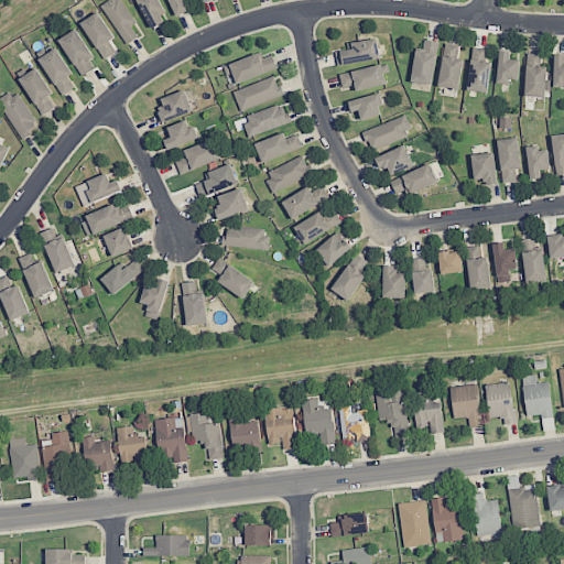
[(136,23),(121,0),(110,0),(101,6),(126,44),(138,38),(131,26),(136,23)]
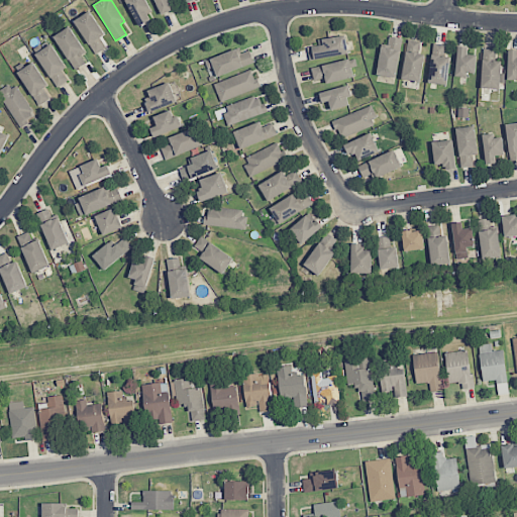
[(150,21),(146,11),(150,10),(146,0),(126,0),(137,26),(150,21)]
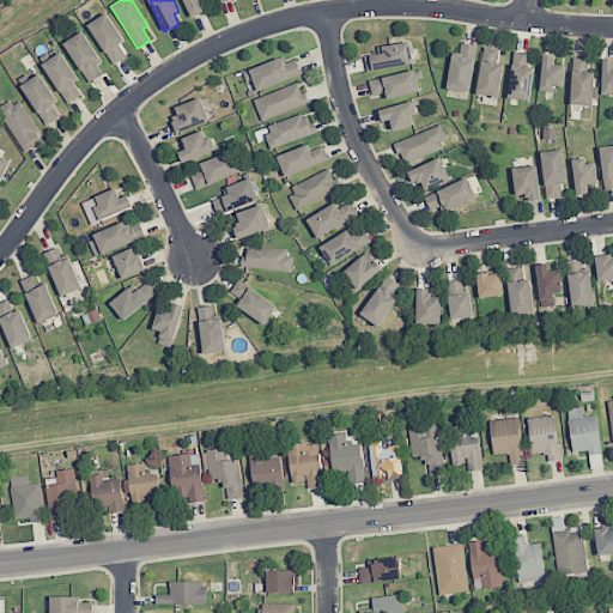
[(201,0),(183,0),(190,18),(206,12),(201,0)]
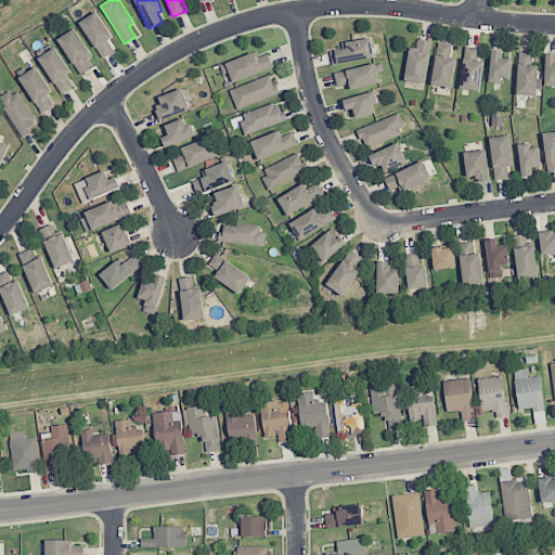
[(80,23),(102,59),(115,51),(108,40),(113,38),(97,12),(80,23)]
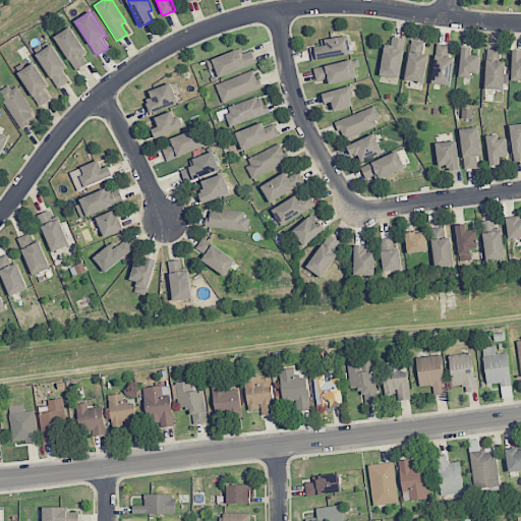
[(87,64),(82,56),(87,54),(72,26),(55,36),(74,71),(87,64)]
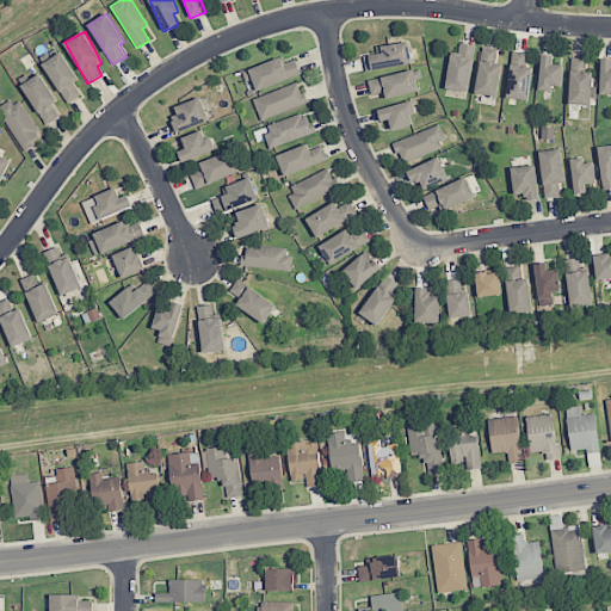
[(412,65),(408,43),(381,45),(382,54),(364,55),(365,69),(412,65)]
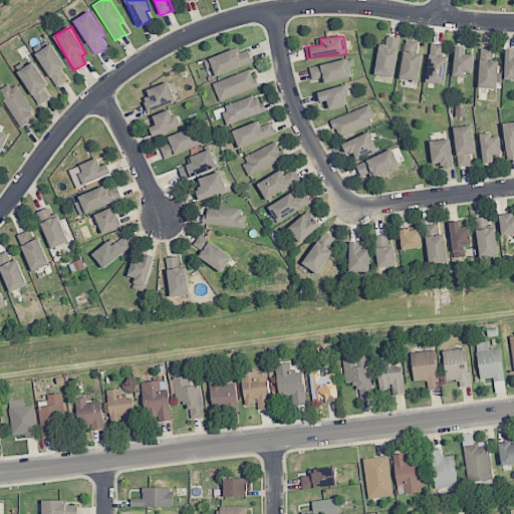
[(375,75),(395,76),(399,37),(387,36),(386,48),(377,47),(375,75)]
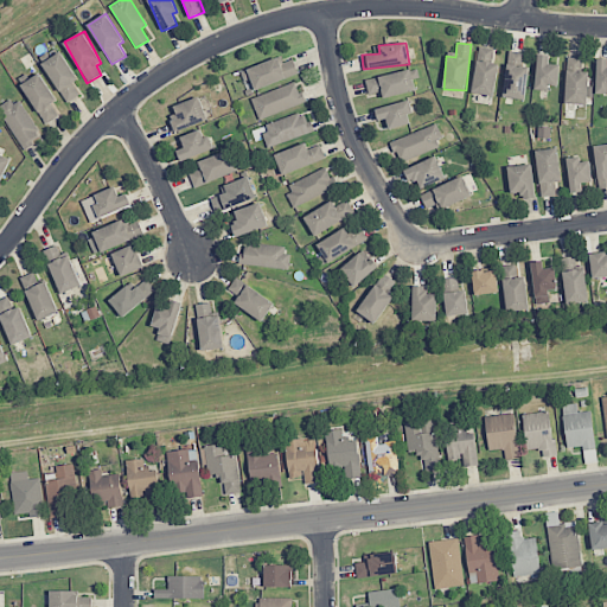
[(472,94),(494,96),(498,64),(492,63),(493,49),(477,46),(472,94)]
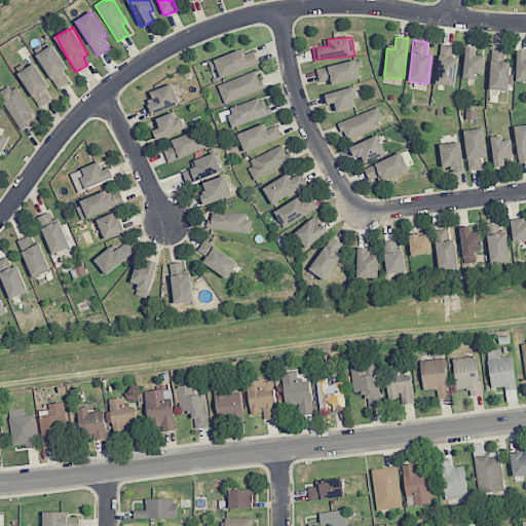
[(457,58),(453,58),(454,45),(440,44),(436,84),(455,86),(457,58)]
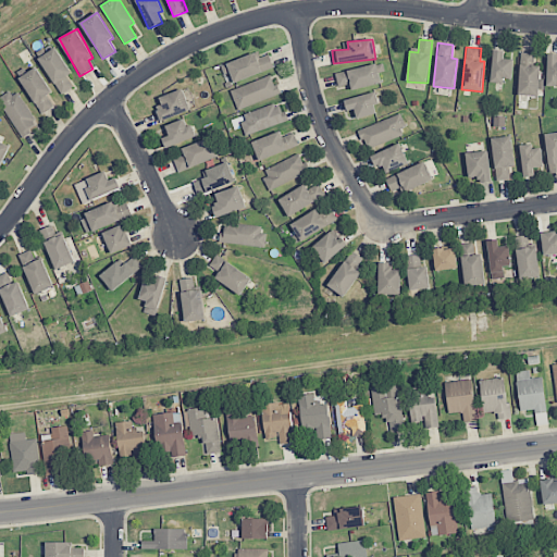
[(66,76),(71,73),(56,48),(38,59),(62,95),(74,87),(66,76)]
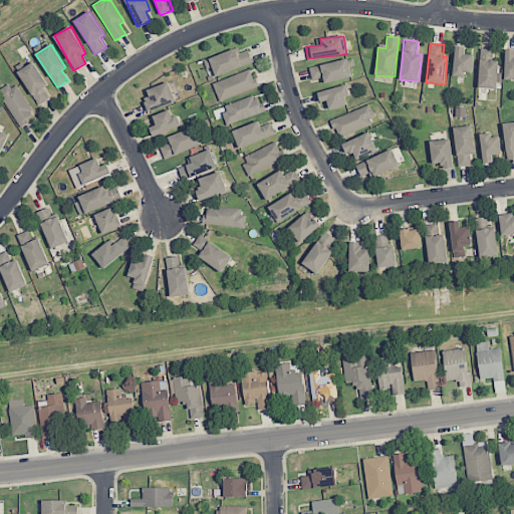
[(473,55),(465,54),(465,46),(454,46),(453,74),(473,75),(473,55)]
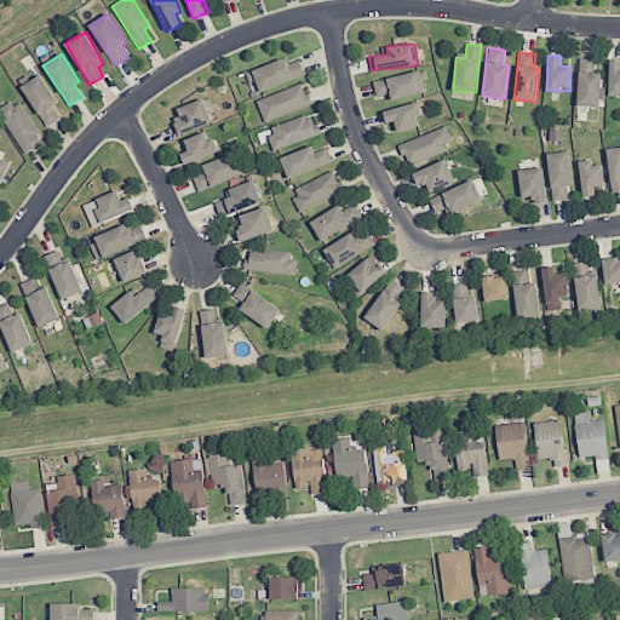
[(596,59),(578,58),(577,105),(600,107),(601,73),(595,73),(596,59)]
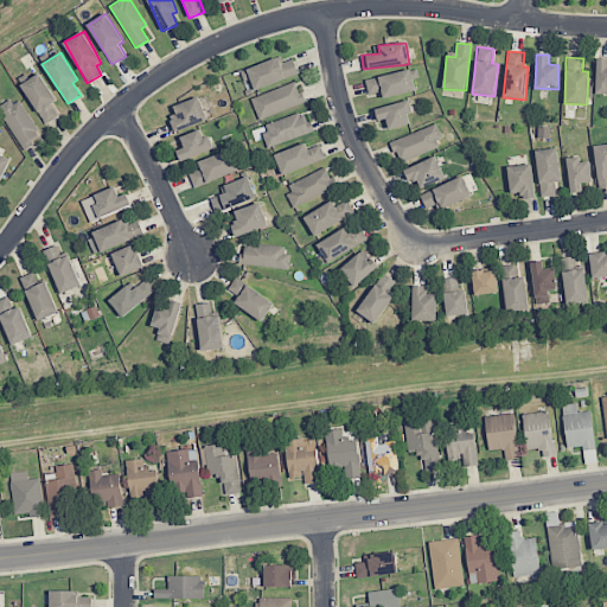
[(299,75),(294,59),(280,63),(279,58),(247,69),(254,89),(299,75)]
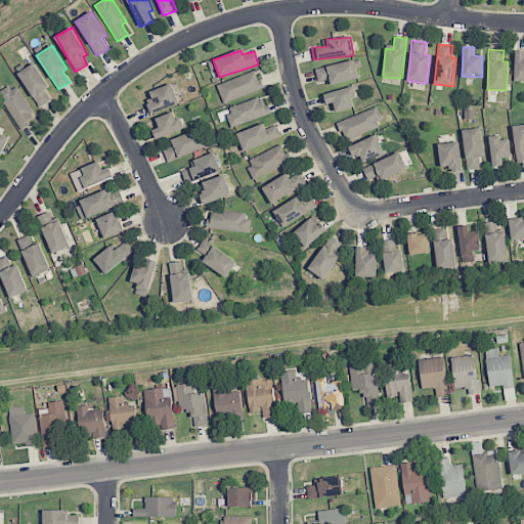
[(523,50),(515,50),(515,81),(523,81),(523,50)]
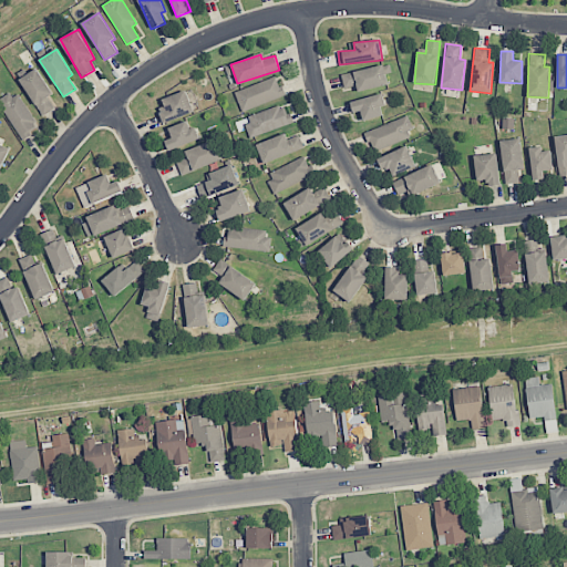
[(341,74),(343,89),(357,85),(358,91),(388,85),(384,65),(341,74)]
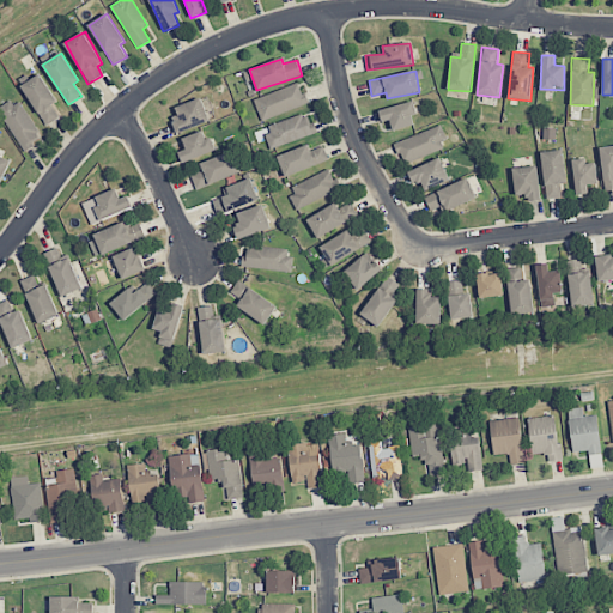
[(22,86),(47,126),(60,117),(52,105),(58,102),(40,74),(22,86)]
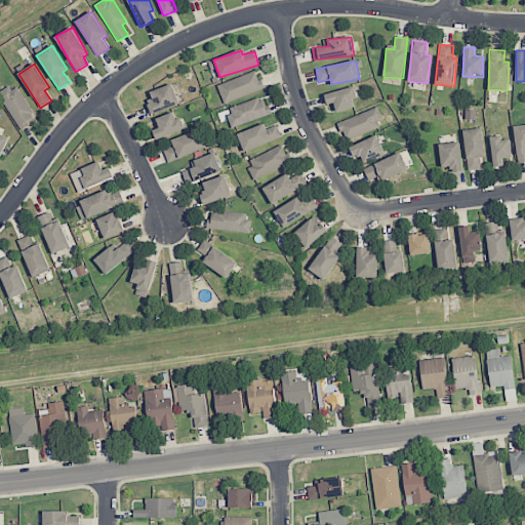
[(264,89),(256,71),(217,85),(225,104),(264,89)]
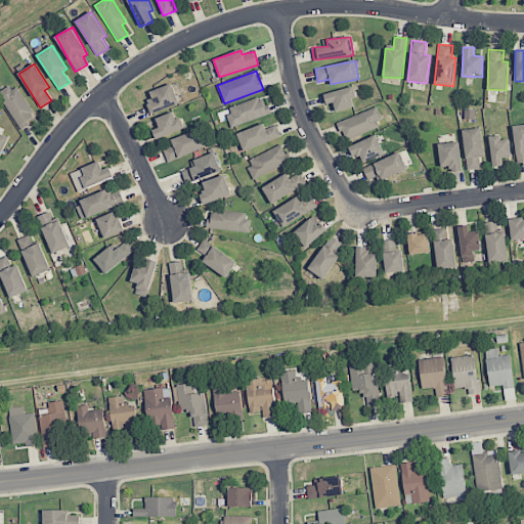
[(0,96),(22,130),(31,124),(27,119),(35,114),(15,84),(0,93),(0,96)]
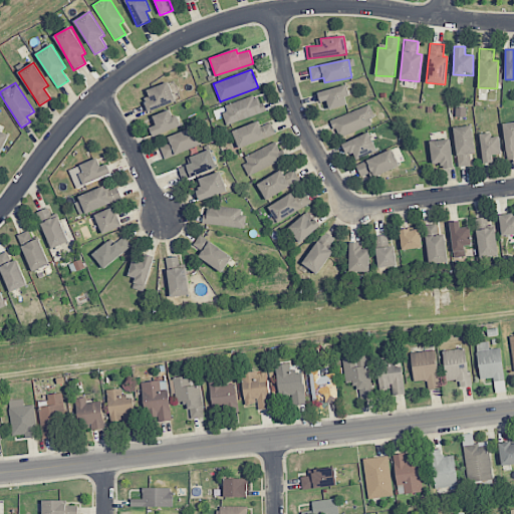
[(150,98),(145,99),(148,110),(176,103),(170,82),(147,88),(150,98)]
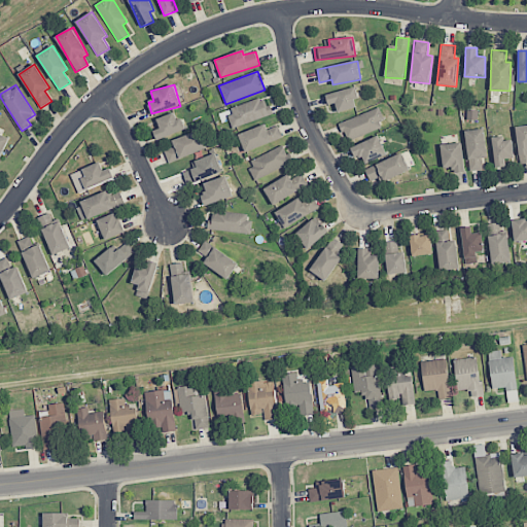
[(354,99),(358,98),(355,86),(325,95),(328,105),(336,103),(338,112),(356,107),(354,99)]
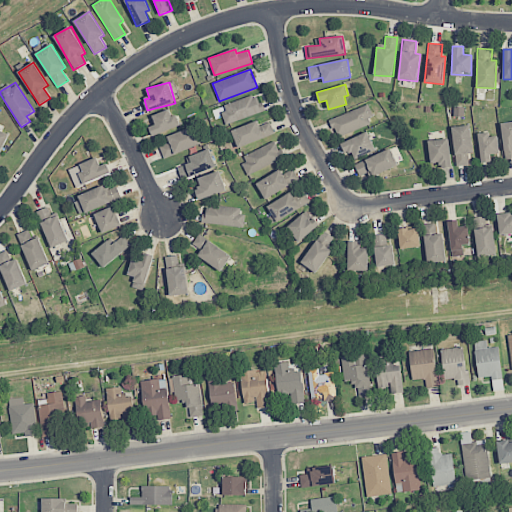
[(258,94),(221,106),(227,124),(264,111),(258,94)]
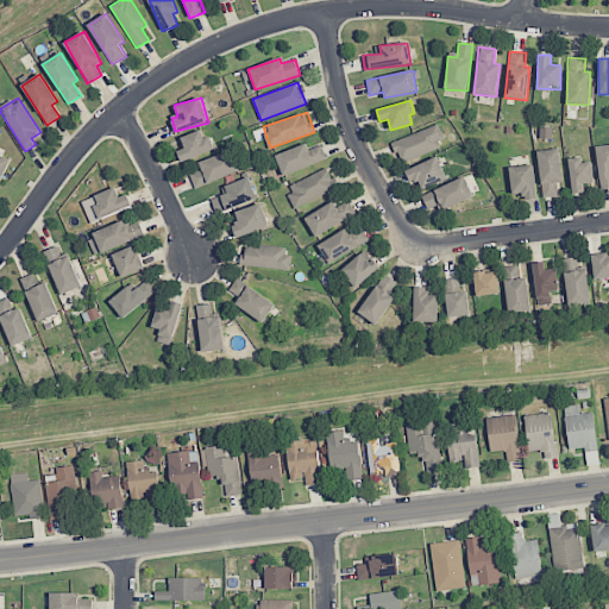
[(435,124),(390,143),(400,164),(445,145),(435,124)]
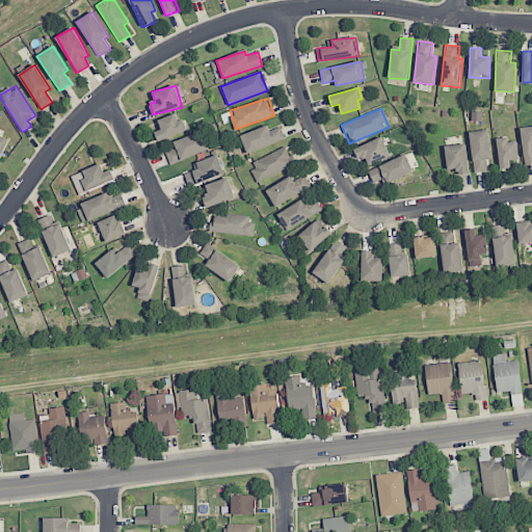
[(155,132),(159,141),(186,131),(179,112),(158,121),(161,130),(155,132)]
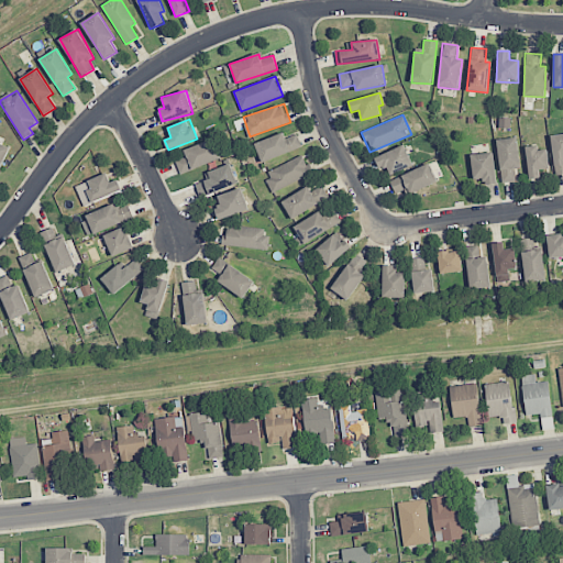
[(554,175),(562,174),(562,133),(551,135),(554,175)]
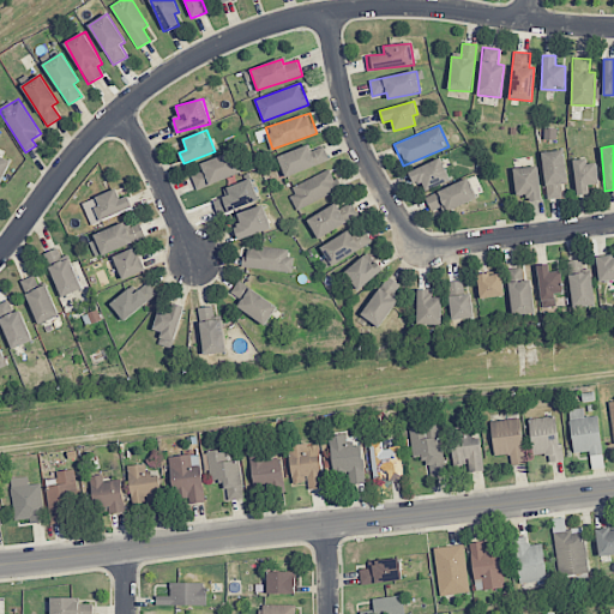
[(330,163),(325,146),(311,150),(309,146),(278,155),(284,176),(330,163)]
